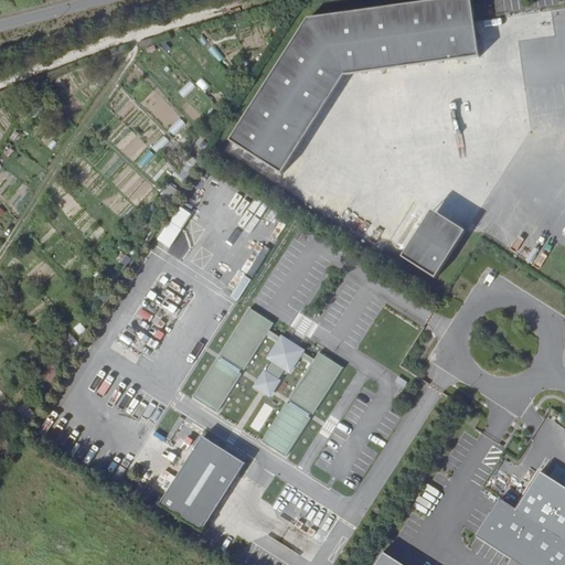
[(440,0),(306,18),(227,140),(280,173),(343,75),(477,57),(469,0),(440,0)]
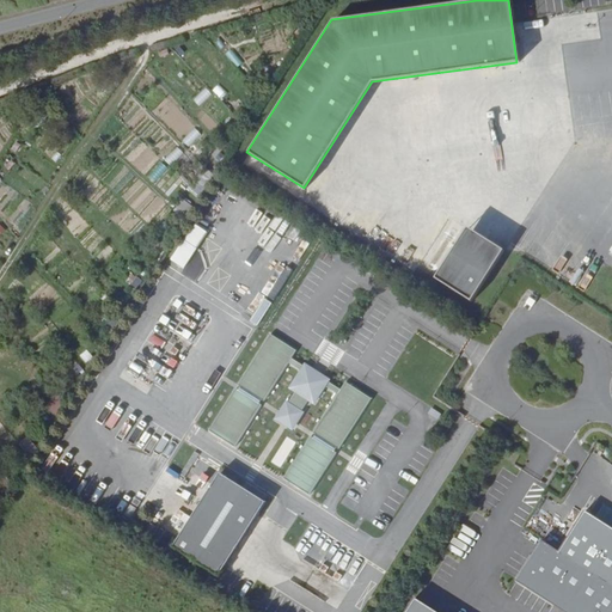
[(197,105),(212,97),(208,90),(194,98),(197,105)]
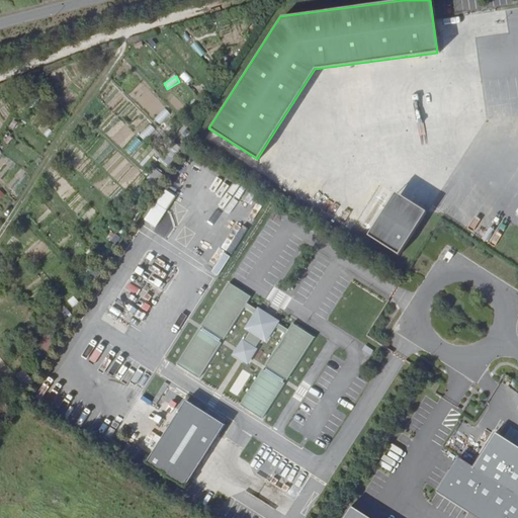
[(132,155),(143,144),(138,139),(126,150),(132,155)]
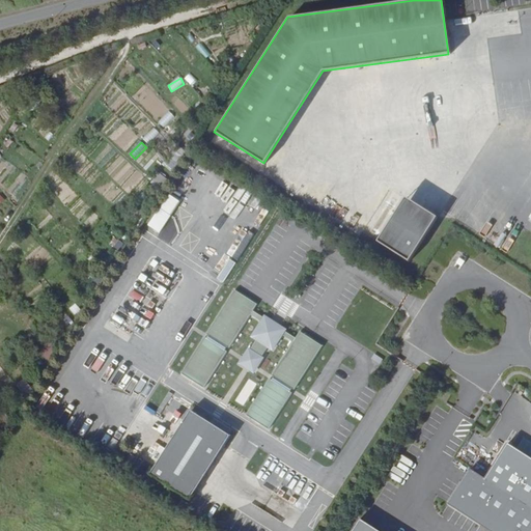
[(157,173),(152,183),(162,187),(166,177),(157,173)]
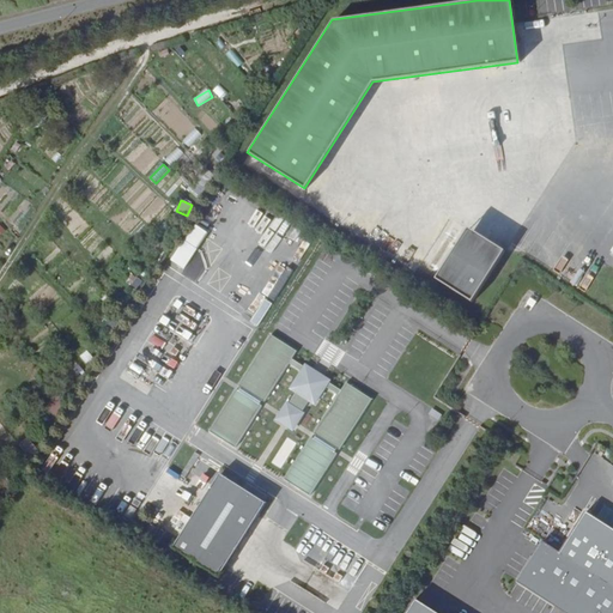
[(469,229),(436,280),(473,304),(505,253),(469,229)]
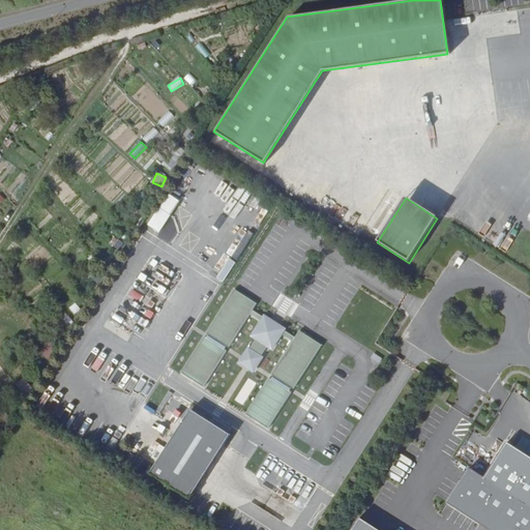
[(256,303),(233,290),(205,332),(208,334),(206,337),(203,335),(180,372),(203,386),(226,350),(224,348),(225,346),(228,347),(248,314),(252,310),(256,303)]
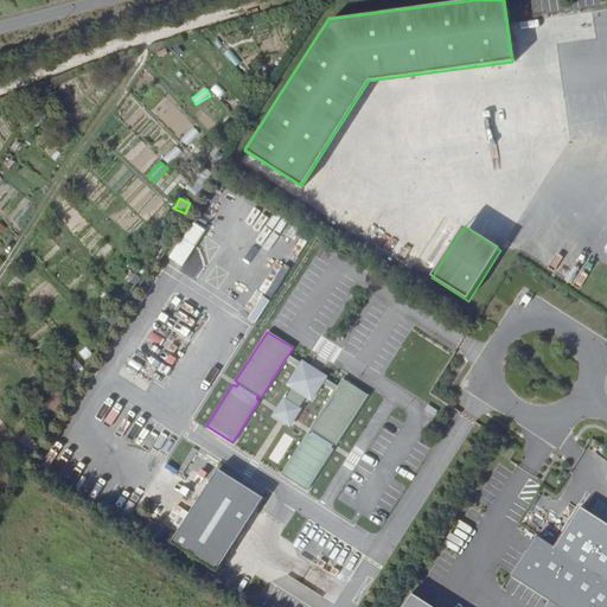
[(288,355),(285,359),(296,366),(299,362),(288,355)]
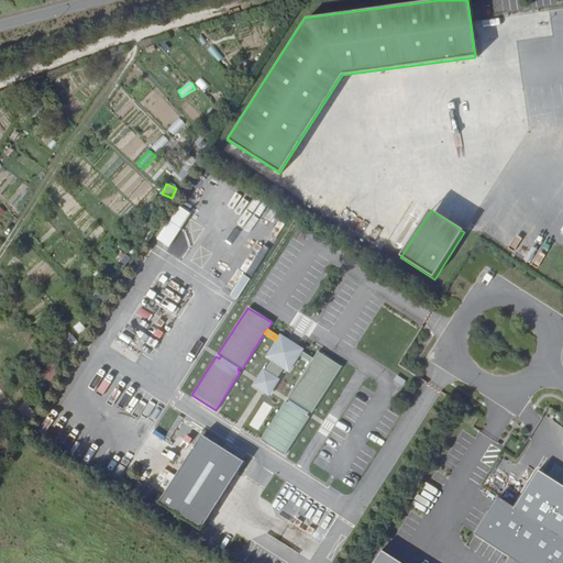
[(302,348),(279,333),(277,335),(275,340),(264,356),(269,360),(264,368),(262,367),(251,384),(268,395),(278,378),(276,377),(283,367),(288,371),(298,355),(301,350),(302,348)]
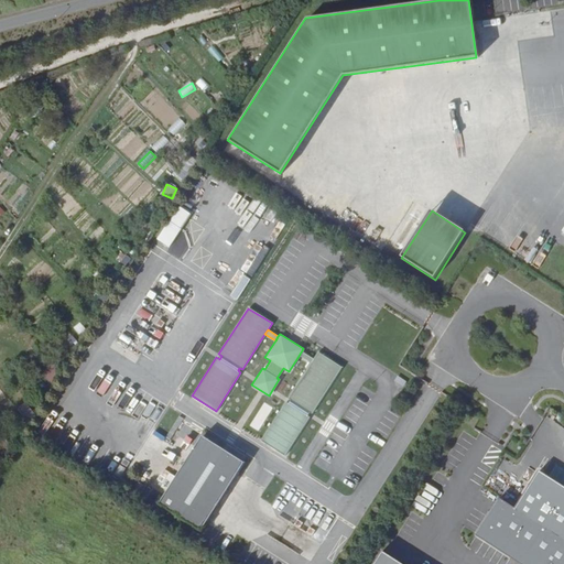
[(302,350),(299,356),(310,362),(313,358),(302,350)]
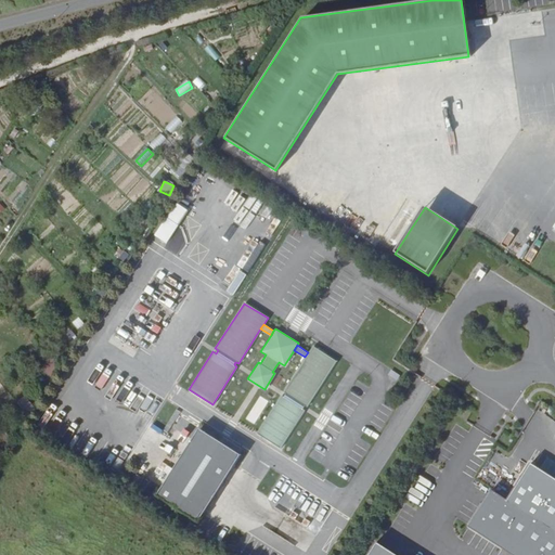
[(335,361),(311,346),(308,352),(305,357),(282,391),(285,394),(283,396),(280,395),(256,433),(280,447),(304,410),(301,408),(302,404),(306,407),(335,361)]
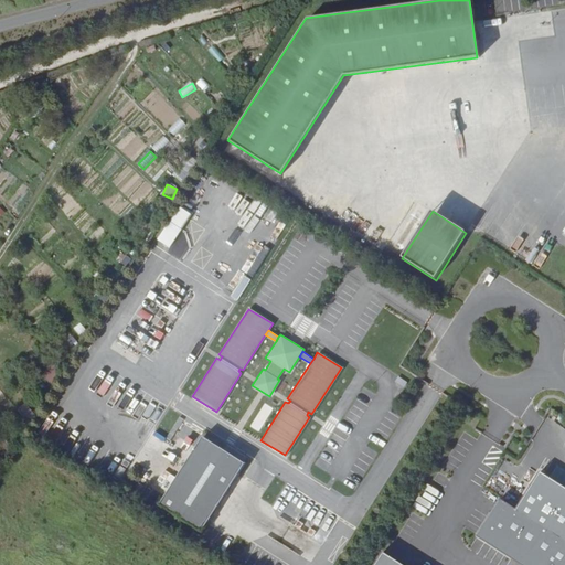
[(41,379),(52,384),(60,370),(50,364),(41,379)]
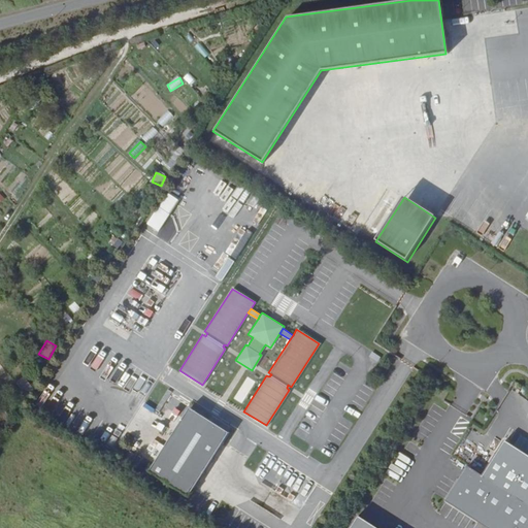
[(136,393),(145,381),(133,372),(125,386),(136,393)]
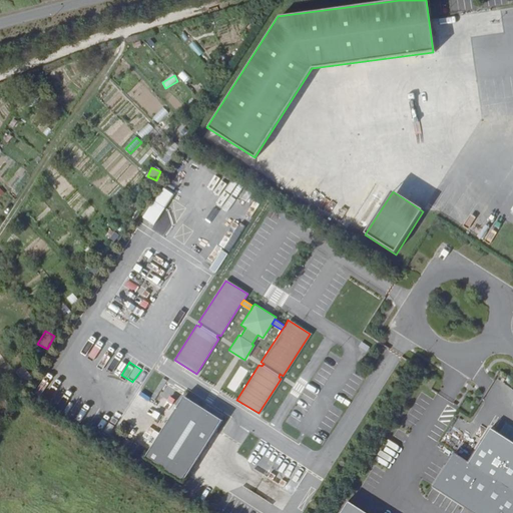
[(22,366),(15,372),(23,382),(31,376),(22,366)]
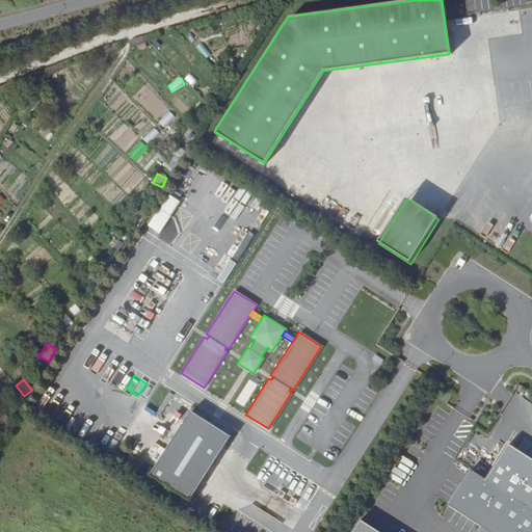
[(247,380),(242,390),(249,394),(255,383),(247,380)]
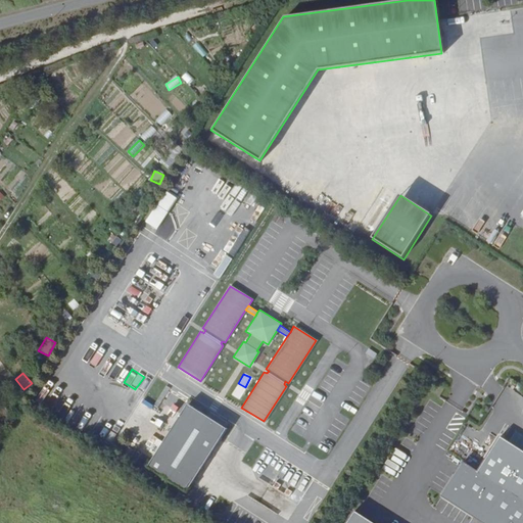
[(146,467),(186,492),(226,429),(186,403),(146,467)]
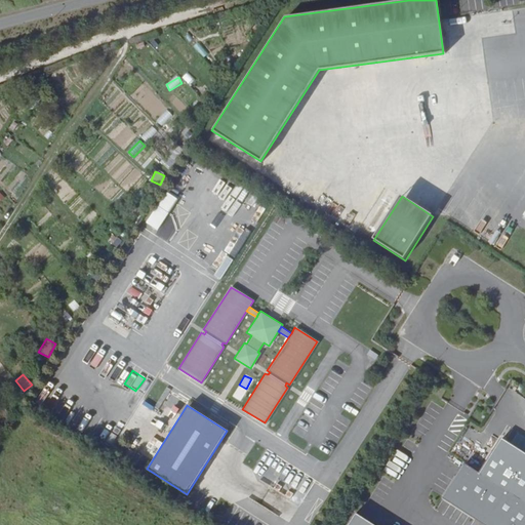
[(467,462),(445,495),(491,524),(524,524),(524,454),(502,440),(481,472),(467,462)]
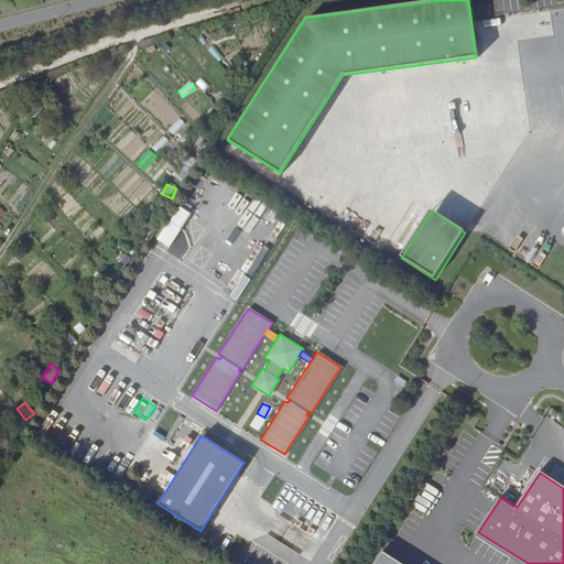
[(398,563),(382,554),(384,551),(383,551),(373,563),(398,563)]
